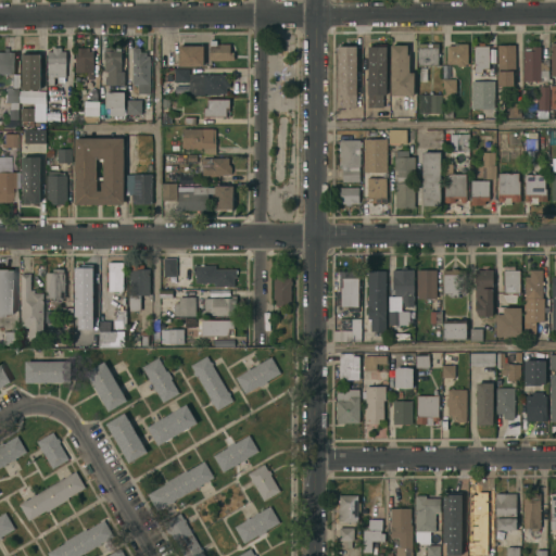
[(210,60),(210,39),(216,39),(216,43),(230,43),(230,51),(234,51),(234,60),(217,60),(210,60)]
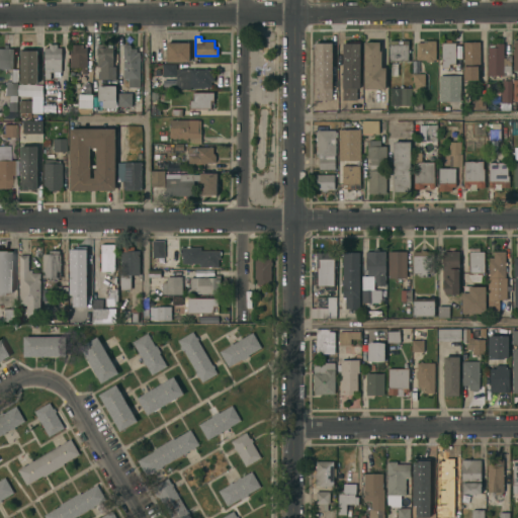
[(408,39),(408,61),(390,61),(390,39),(408,39)]
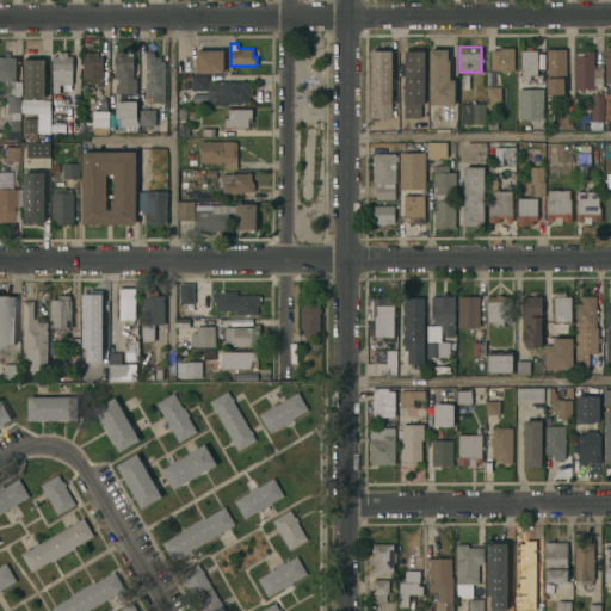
[(514,69),(511,69),(511,73),(503,73),(503,69),(492,69),(492,49),(499,49),(499,47),(514,47),(514,69)]
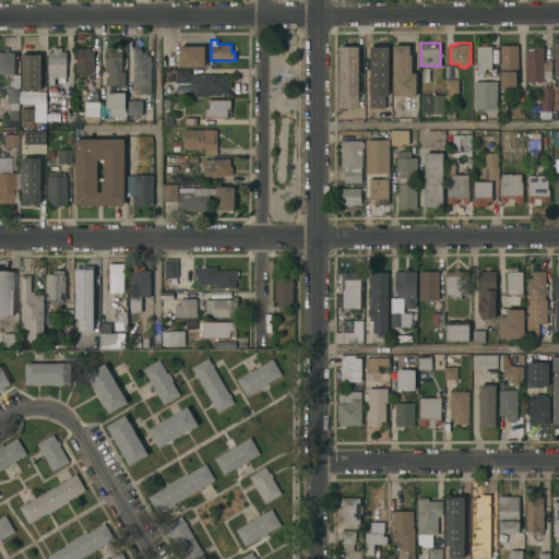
[(491,69),(485,69),(485,73),(484,73),(484,74),(483,75),(480,75),(478,75),(478,74),(478,72),(476,72),(476,45),(482,45),(482,43),(487,43),(487,45),(491,45),(491,57),(491,69)]
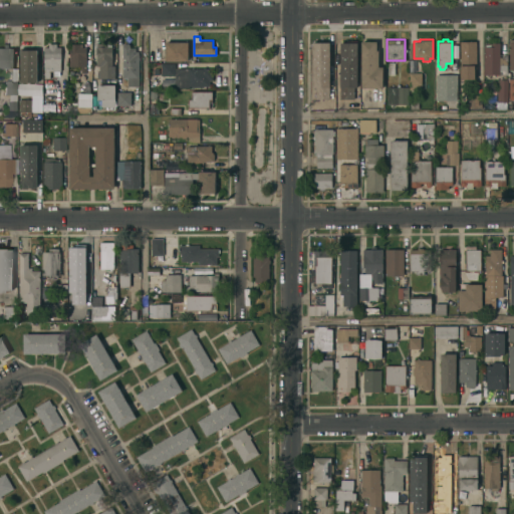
[(376,40),(376,50),(378,50),(378,66),(382,66),(382,87),(361,87),(362,40),(376,40)]
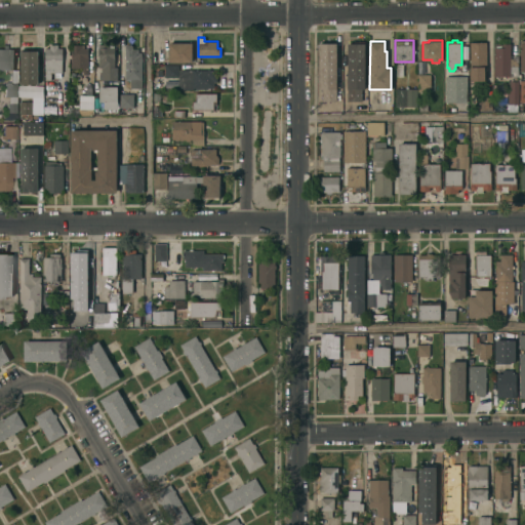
[(486,74),(484,74),(485,80),(471,80),(471,41),(486,41),(486,74)]
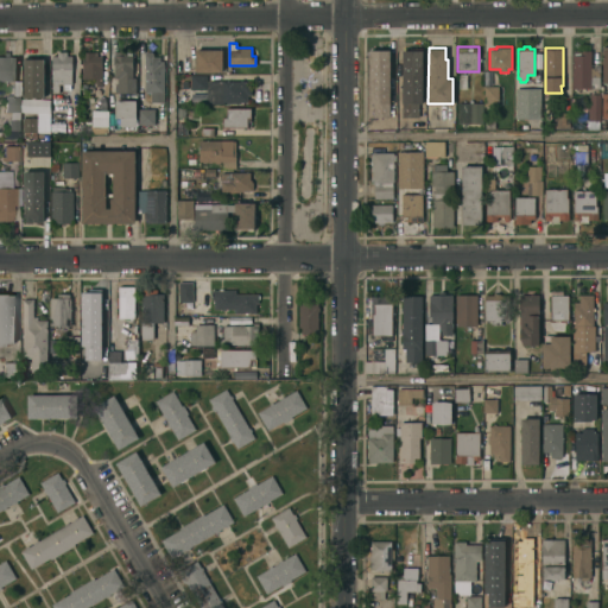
[(222,49),(222,71),(195,71),(195,49),(222,49)]
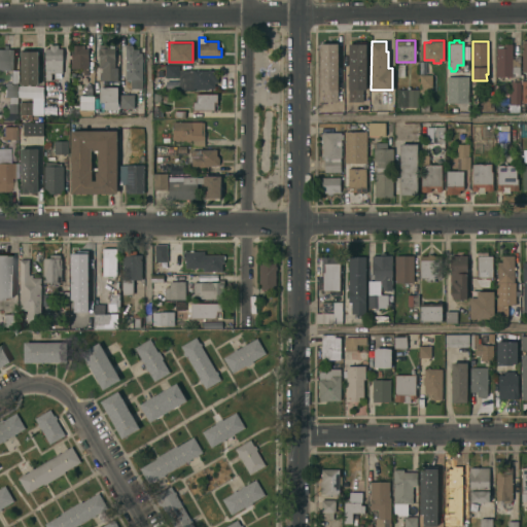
[(336,42),(336,47),(341,47),(341,69),(338,69),(338,76),(320,76),(320,42),(336,42)]
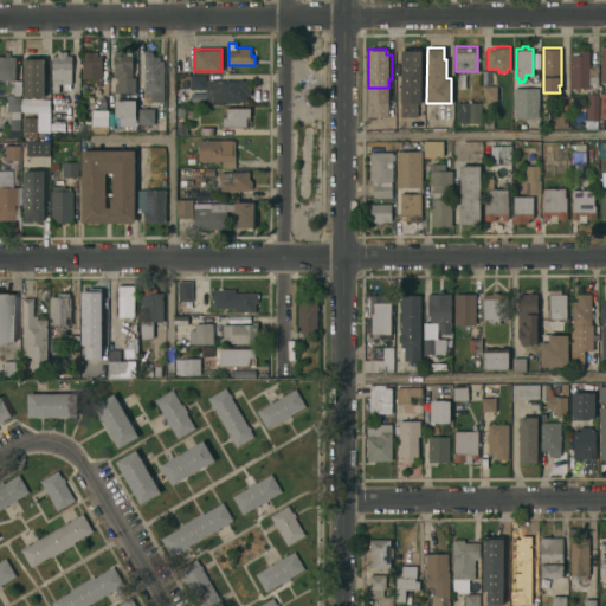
[(423,75),(400,75),(400,49),(407,49),(407,50),(413,50),(413,49),(423,49),(423,75)]
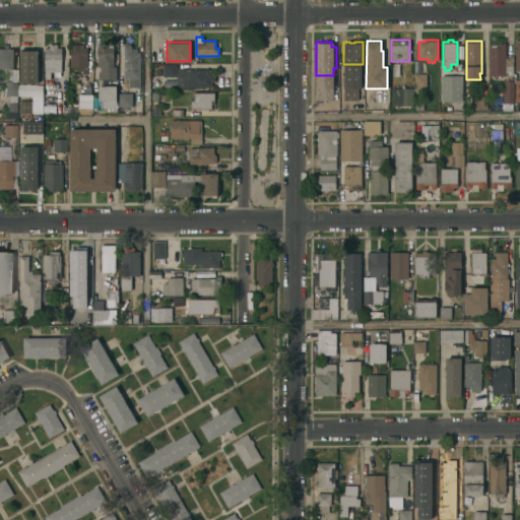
[(136,52),(140,52),(140,87),(129,87),(129,78),(124,78),(124,57),(123,57),(123,55),(124,55),(124,45),(125,45),(125,43),(130,43),(130,44),(131,44),(131,48),(136,48),(136,52)]
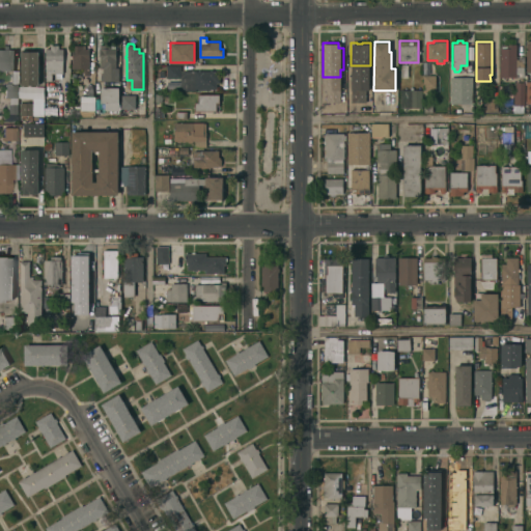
[(501,48),(506,48),(506,44),(515,44),(516,56),(524,56),(524,77),(516,77),(516,76),(501,76),(500,76),(500,48),(501,48)]
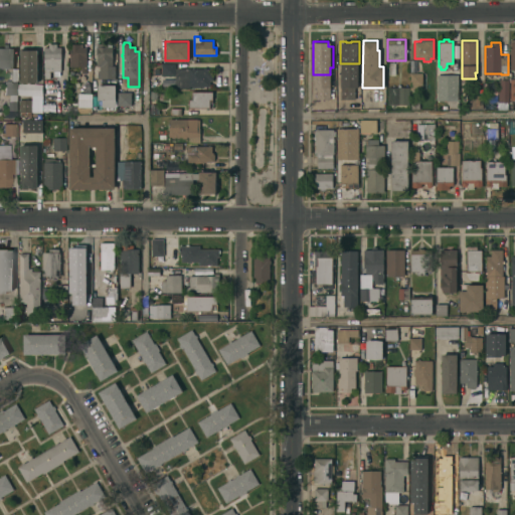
[(43,46),(48,46),(48,43),(56,43),(56,46),(61,46),(61,50),(67,49),(67,62),(60,62),(60,71),(51,71),(51,80),(54,80),(54,96),(42,96),(43,67),(43,46)]
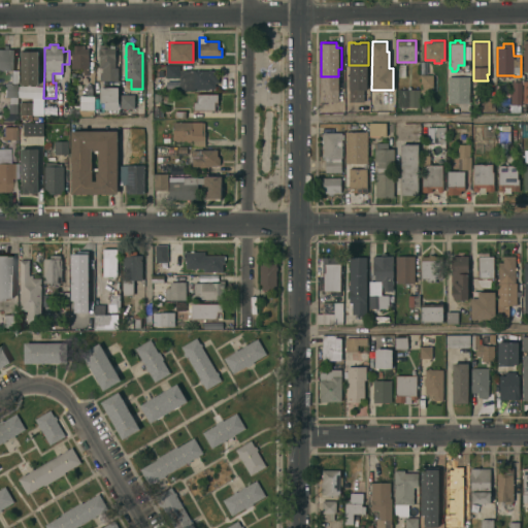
[(89,74),(83,74),(83,68),(71,68),(71,44),(85,44),(85,47),(89,47),(89,74)]
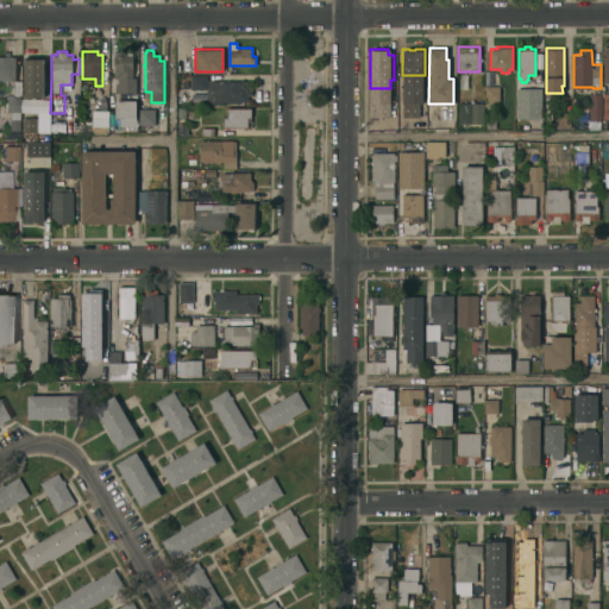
[(114,55),(115,55),(115,51),(132,51),(132,77),(136,77),(136,93),(115,93),(115,83),(118,83),(118,77),(114,77),(114,55)]
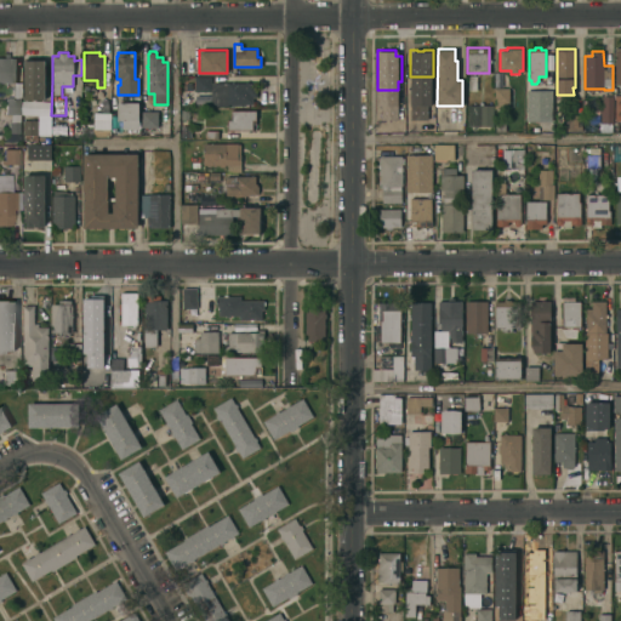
[(16,83),(0,81),(0,57),(16,57),(16,83)]
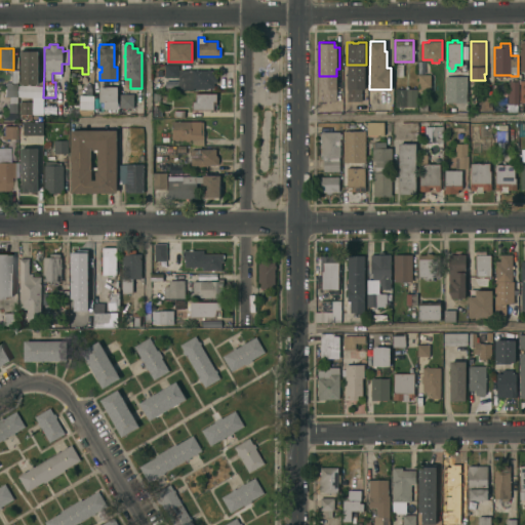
[(19,49),(32,49),(32,51),(37,51),(37,84),(21,84),(21,71),(19,49)]
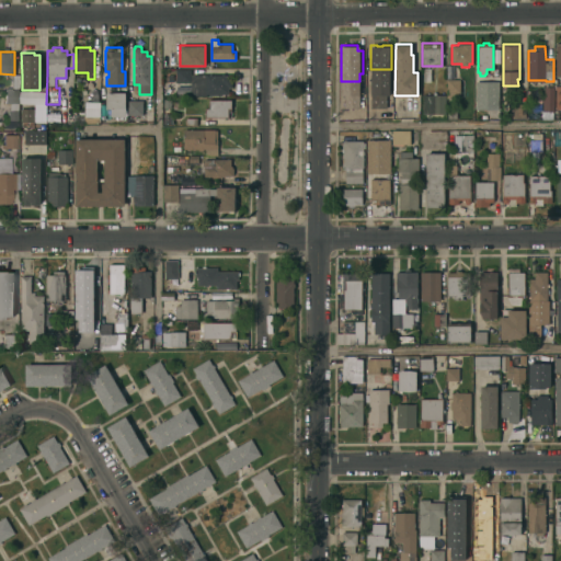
[(191,69),(191,82),(175,82),(175,69),(191,69)]
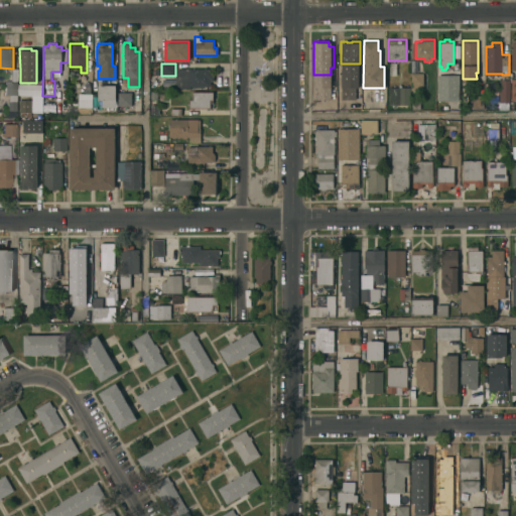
[(214,68),(214,80),(210,80),(210,87),(190,87),(190,88),(176,88),(175,68),(214,68)]
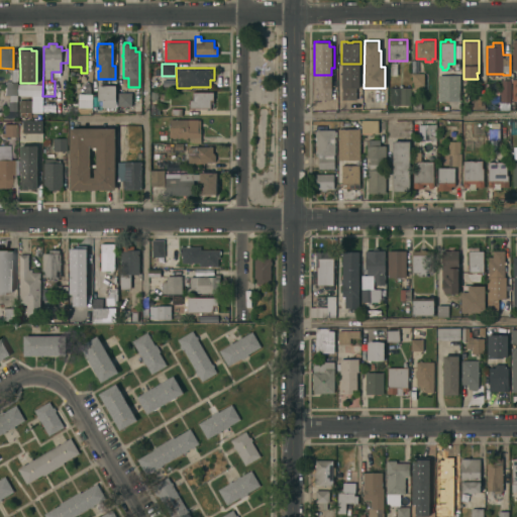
[(17,101),(8,101),(8,94),(4,94),(4,81),(11,82),(11,69),(18,69),(17,84),(41,85),(41,113),(30,112),(29,115),(25,115),(25,113),(24,113),(23,115),(19,115),(19,113),(18,113),(18,100),(30,100),(30,96),(17,96),(17,101)]
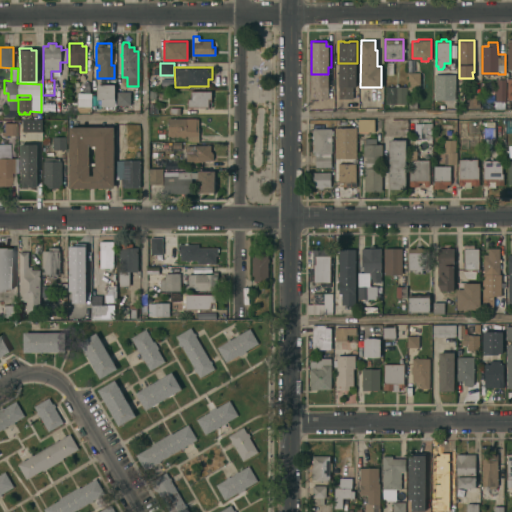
[(407,89),(407,72),(410,72),(419,72),(419,84),(417,84),(417,89),(409,89),(407,89)]
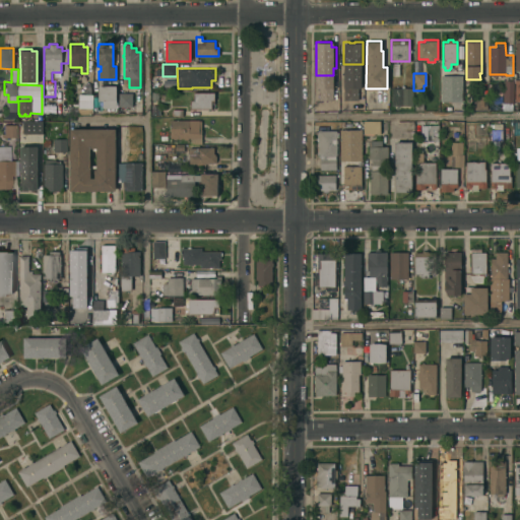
[(462,101),(441,101),(441,75),(462,75),(462,101)]
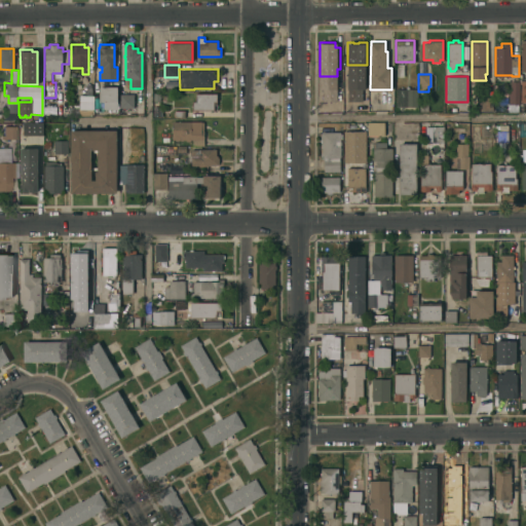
[(519,105),(511,105),(511,102),(509,102),(509,89),(511,89),(511,81),(519,81),(519,105)]
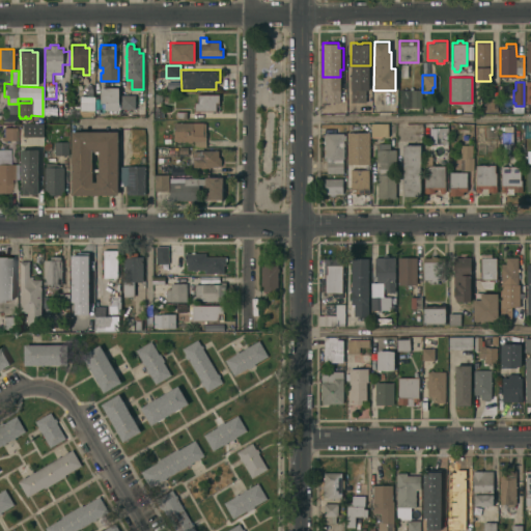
[(118,110),(105,110),(105,103),(101,103),(101,86),(118,87),(118,110)]
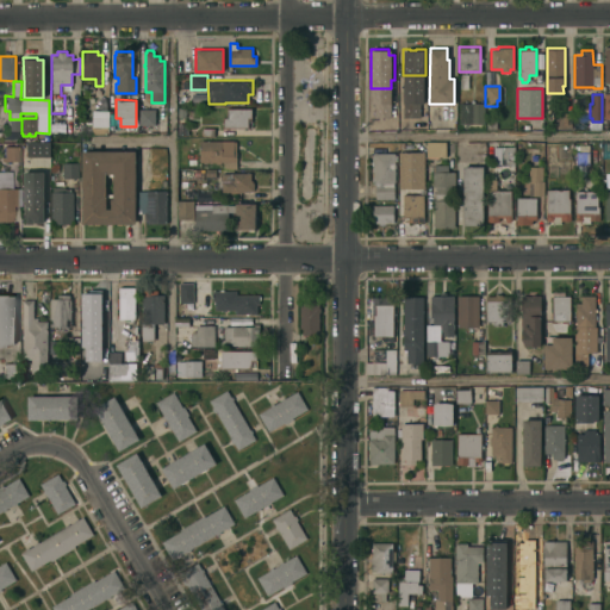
[(484,103),(484,124),(459,123),(459,103),(471,103),(471,100),(474,100),(474,103),(484,103)]
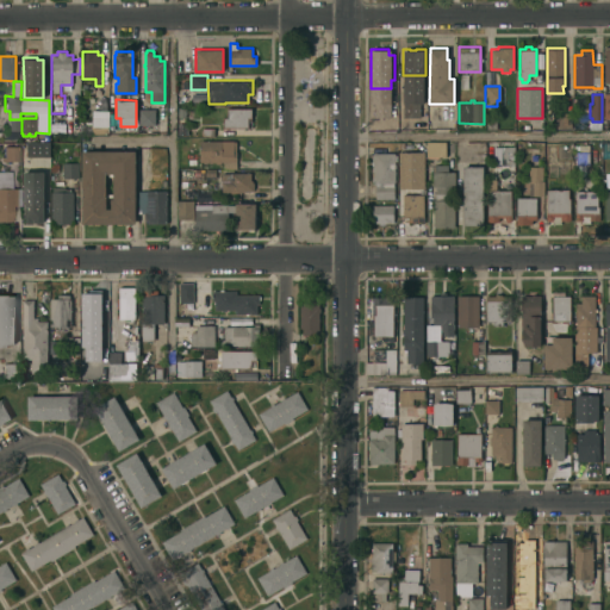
[(251,109),(251,122),(248,122),(248,128),(223,128),(223,117),(226,117),(228,107),(251,109)]
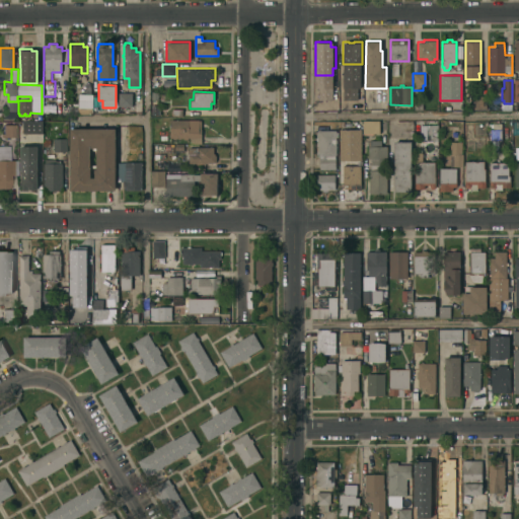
[(132,92),(132,105),(119,105),(119,92),(132,92)]
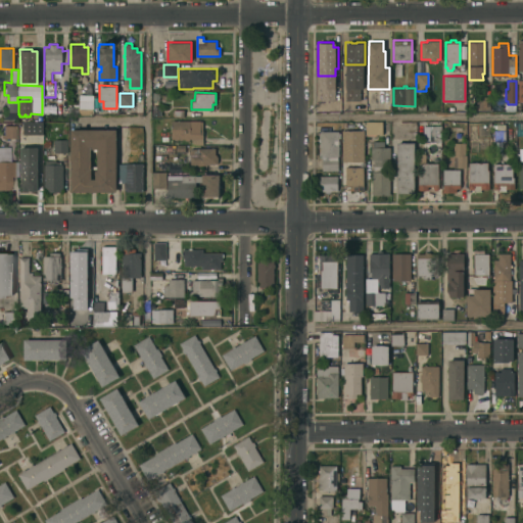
[(78,95),(92,95),(93,109),(78,109),(78,95)]
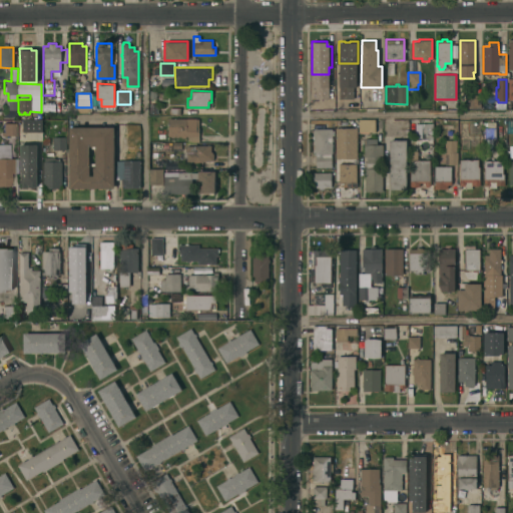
[(464,107),(464,95),(480,95),(480,107),(464,107)]
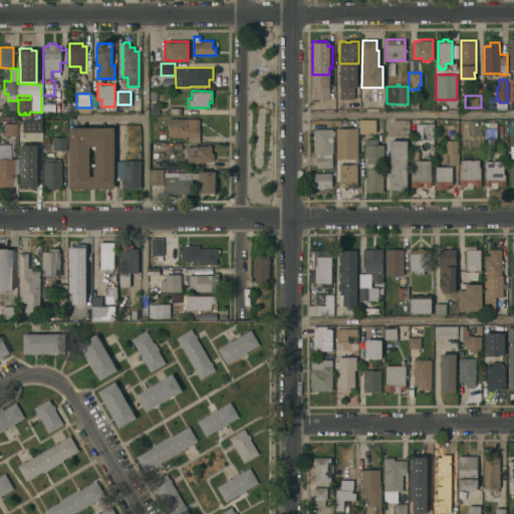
[(419,108),(411,108),(411,99),(418,98),(419,108)]
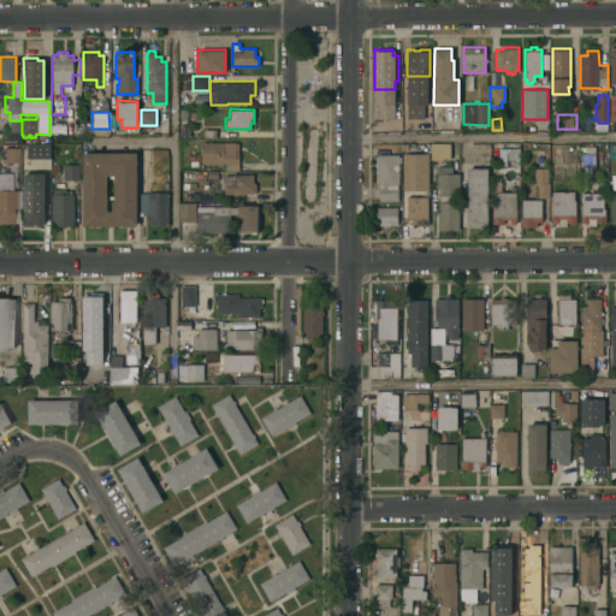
[(190,136),(179,136),(179,124),(190,124),(190,136)]
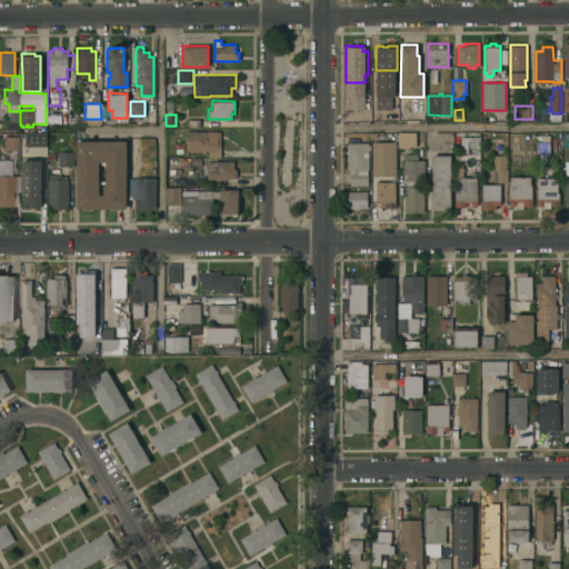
[(218,132),(220,132),(220,157),(209,157),(209,151),(186,151),(186,131),(218,131),(218,132)]
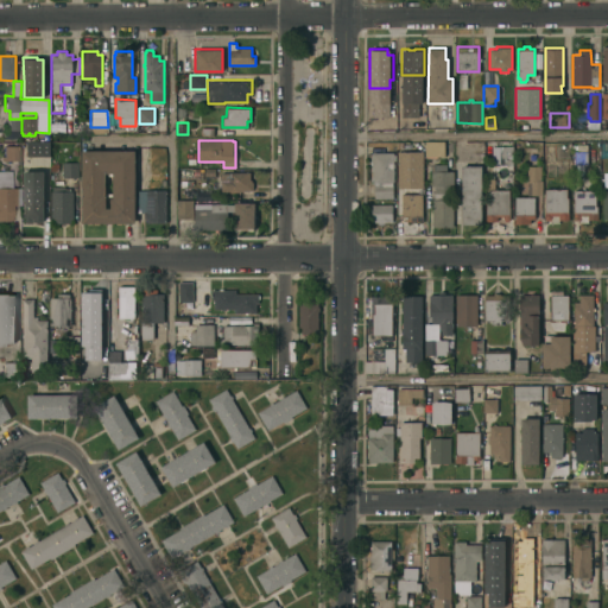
[(49,141),(49,157),(26,157),(26,141),(49,141)]
